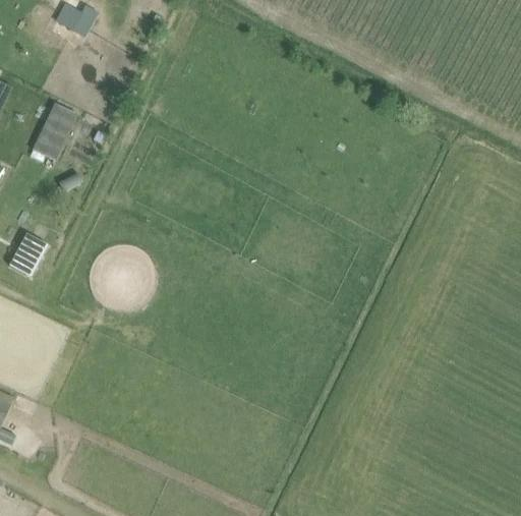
[(81,13),(65,4),(55,21),(84,39),(95,21),(81,13)]
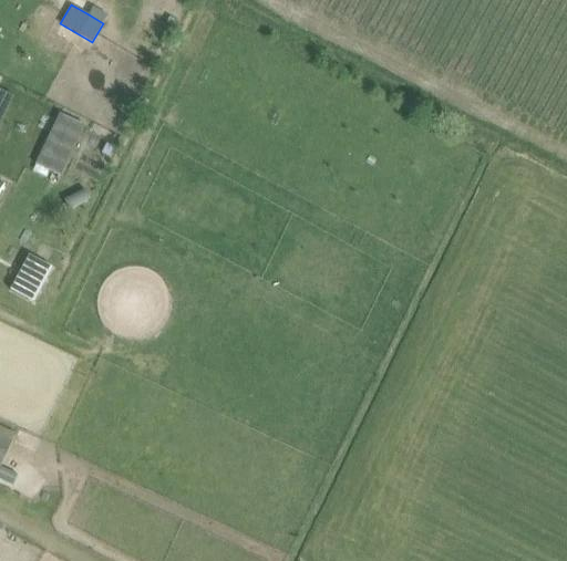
[(93,7),(89,14),(103,23),(107,16),(93,7)]
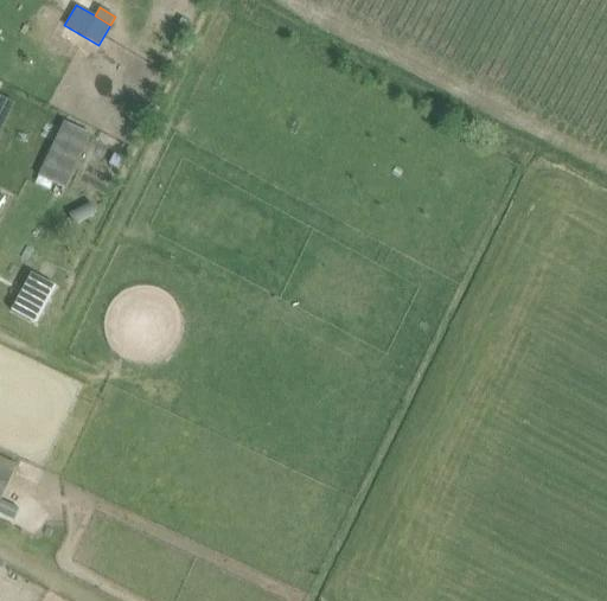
[(0,136),(16,106),(0,97),(0,136)]
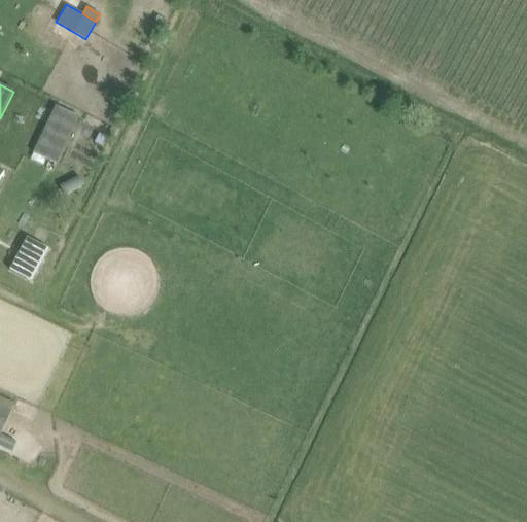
[(56,101),(33,148),(56,160),(78,112),(56,101)]
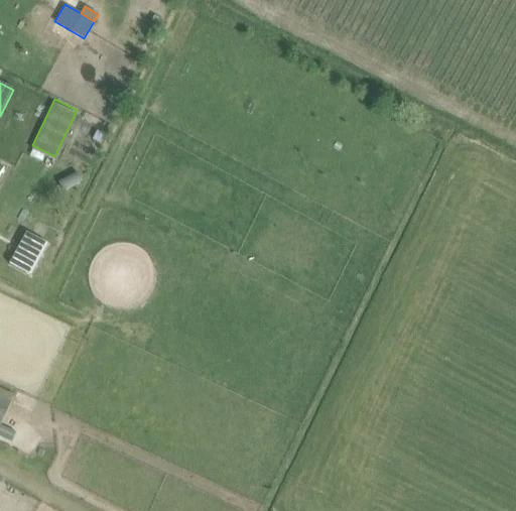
[(103,133),(97,130),(92,139),(99,142),(103,133)]
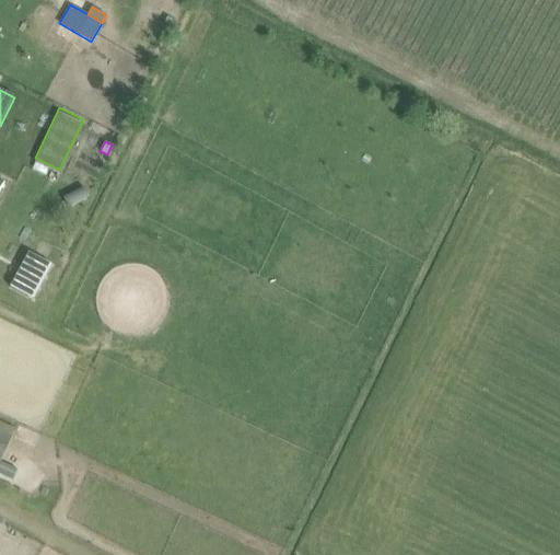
[(90,197),(84,185),(63,195),(69,206),(90,197)]
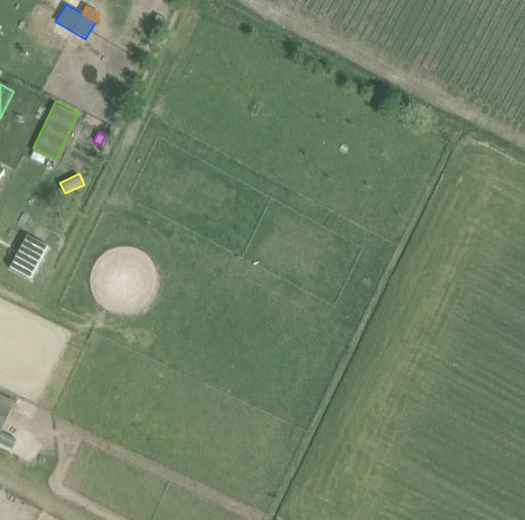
[(27,232),(9,265),(31,276),(48,244),(27,232)]
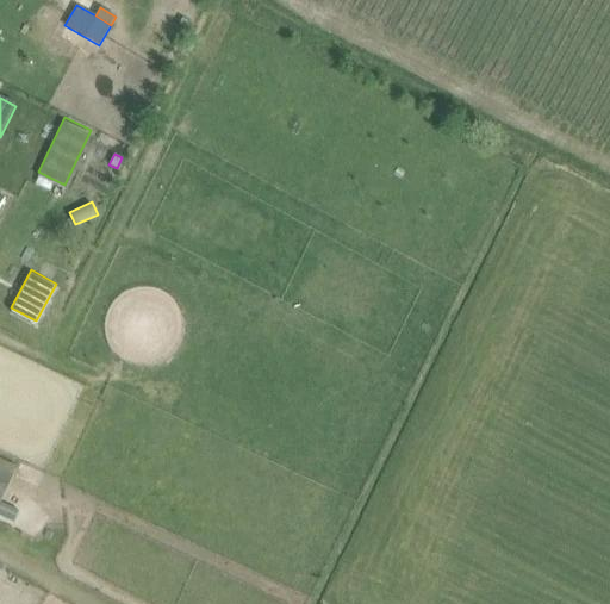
[(0,498),(17,465),(0,456),(0,498)]
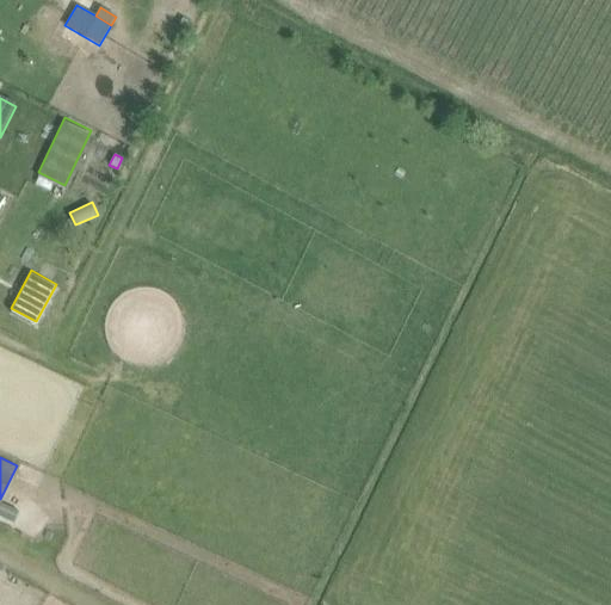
All buildings are outlined.
